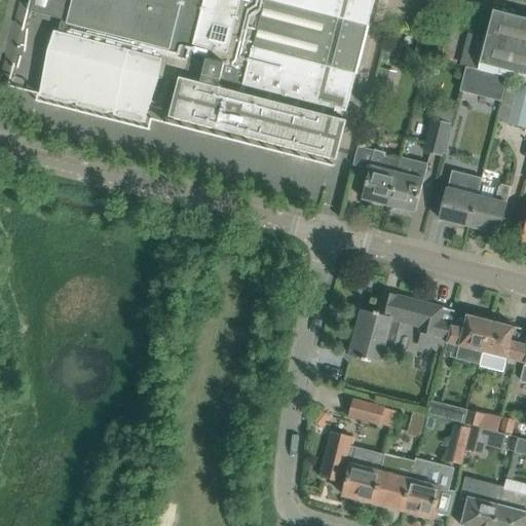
[(71,0),(67,21),(62,20),(59,32),(54,31),(48,50),(40,97),(144,123),(159,78),(179,83),(170,117),(336,160),(346,120),(344,120),(357,73),(358,73),(369,26),(368,26),(374,0),(71,0)]
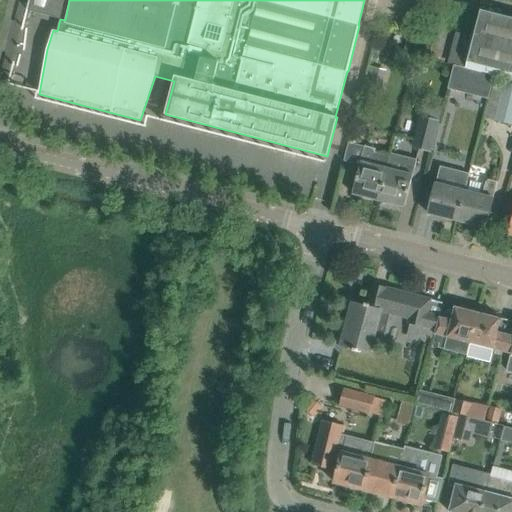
[(464,69),(487,75),(494,77),(511,81),(511,17),(479,9),(472,37),(458,34),(457,39),(471,43),(464,69)]
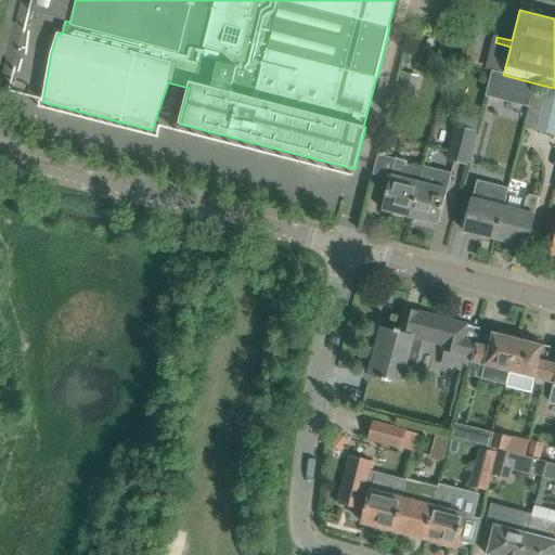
[(492,73),(486,99),(529,110),(536,84),(528,81),(503,75),(492,73)]
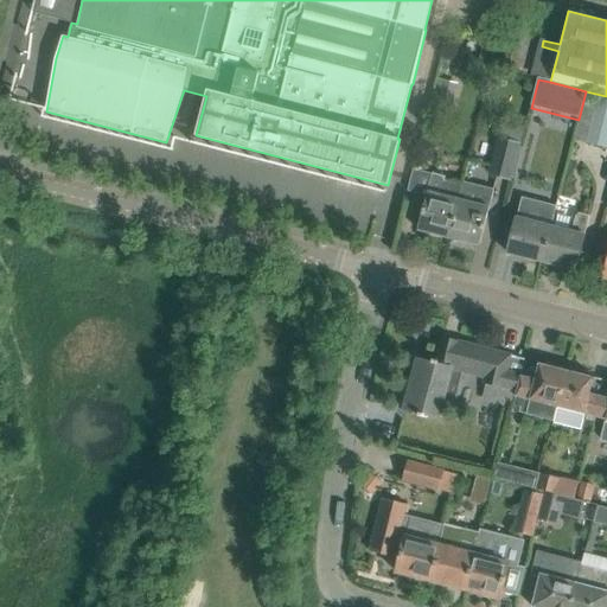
[(448,106),(454,84),(441,81),(435,103),(448,106)]
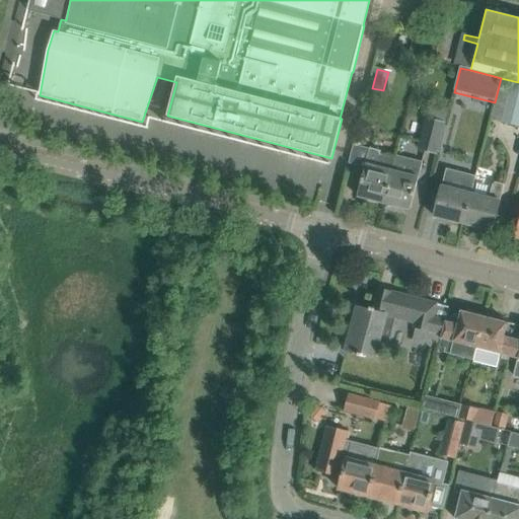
[(518,86),(511,85),(501,124),(518,128),(518,86)]
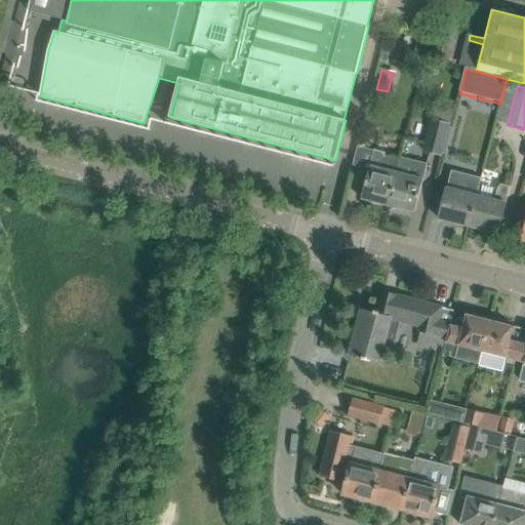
[(431,121),(422,154),(442,158),(450,126),(431,121)]
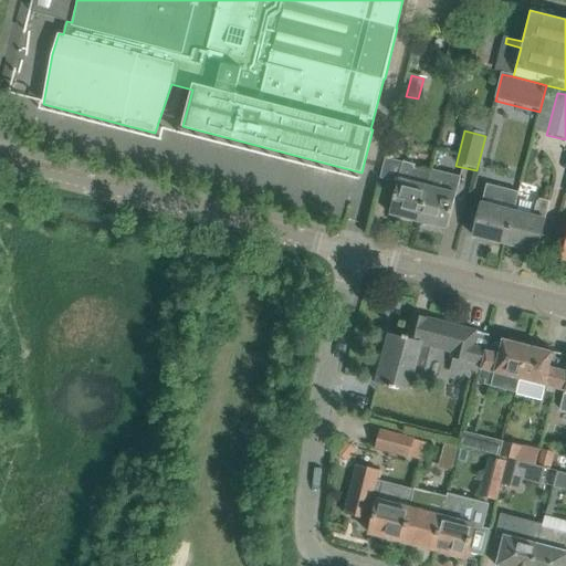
[(418,221),(430,173),(413,168),(415,165),(402,161),(389,213),(418,221)]
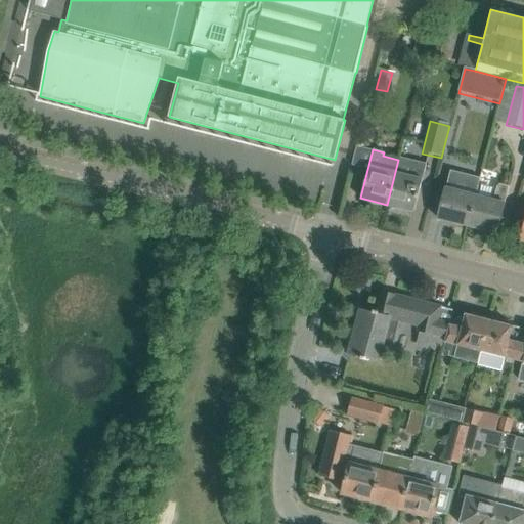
[(415,212),(419,191),(427,164),(399,157),(398,160),(387,205),(415,212)]
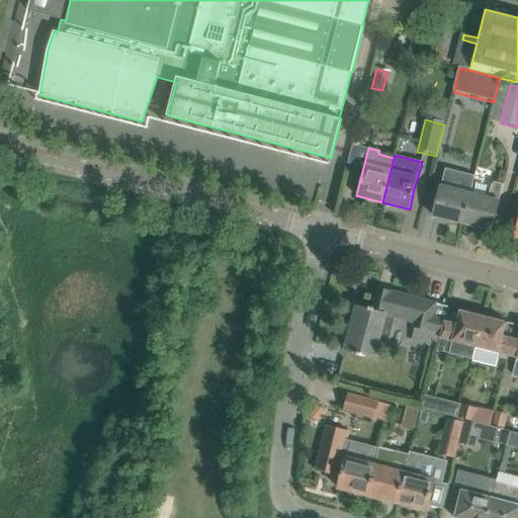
[(475,175),(455,170),(445,168),(433,216),(462,223),(469,191),(475,175)]
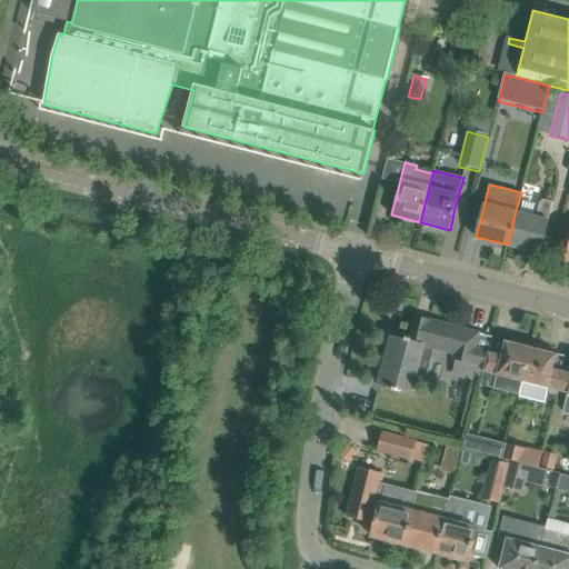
[(540,253),(546,231),(553,201),(540,198),(536,216),(516,210),(508,245),(540,253)]
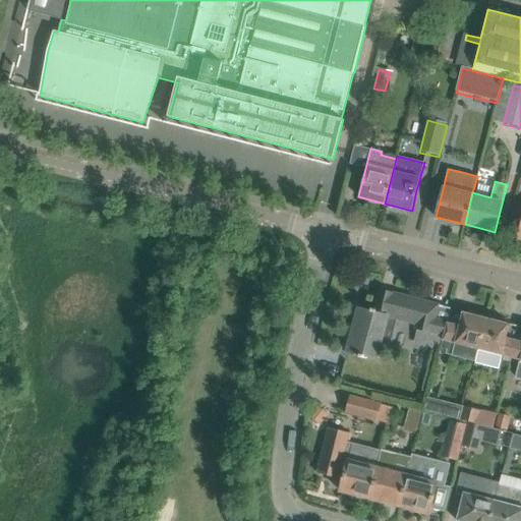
[(440,350),(441,347),(451,308),(381,290),(375,309),(368,307),(368,309),(359,307),(347,352),(359,355),(359,357),(363,358),(364,356),(377,359),(387,317),(417,325),(416,329),(417,330),(414,343),(440,350)]
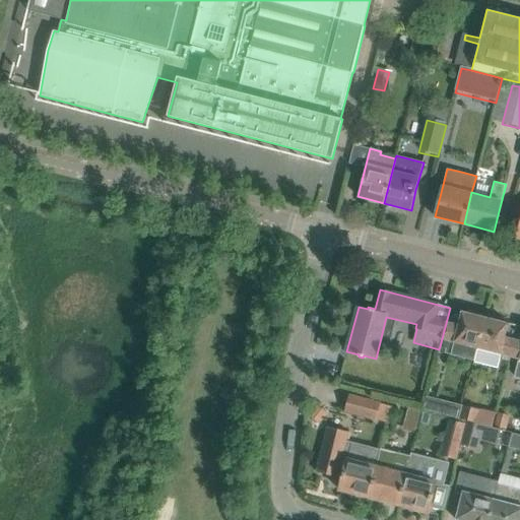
[(474,359),(485,317),(462,311),(458,325),(448,322),(451,308),(450,308),(440,346),(454,350),(453,353),(474,359)]
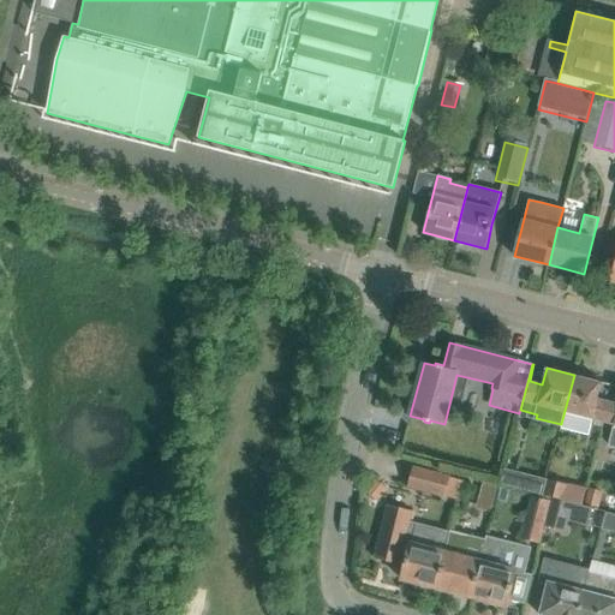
[(603,423),(609,401),(597,399),(602,382),(574,375),(561,424),(560,429),(590,436),(595,421),(603,423)]
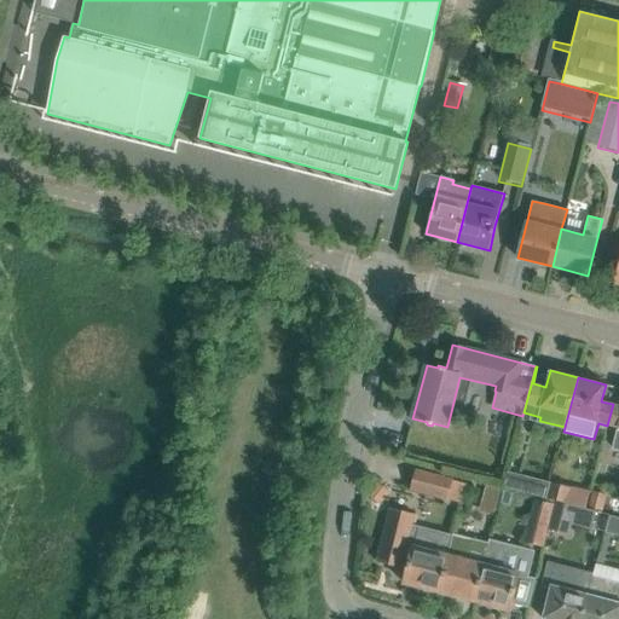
[(613,449),(618,449),(618,405),(613,404),(607,426),(618,428),(613,449)]
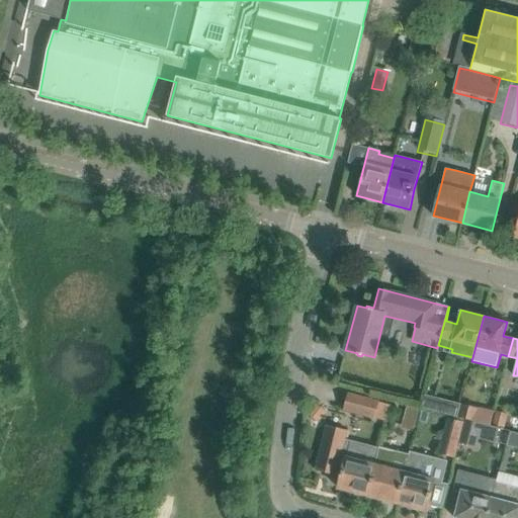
[(379,402),(348,394),(343,410),(374,418),(379,402)]
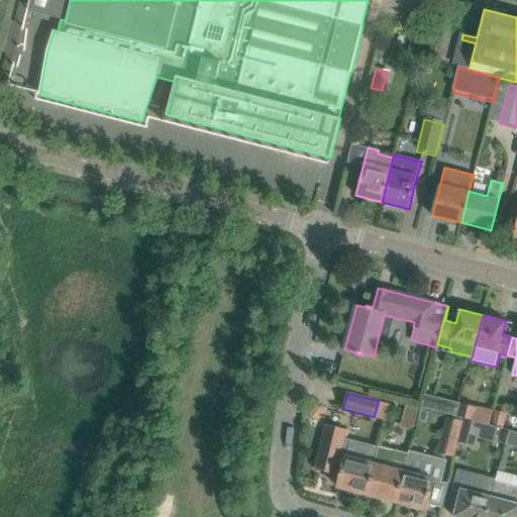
[(420,406),(456,415),(459,403),(423,394),(420,406)]
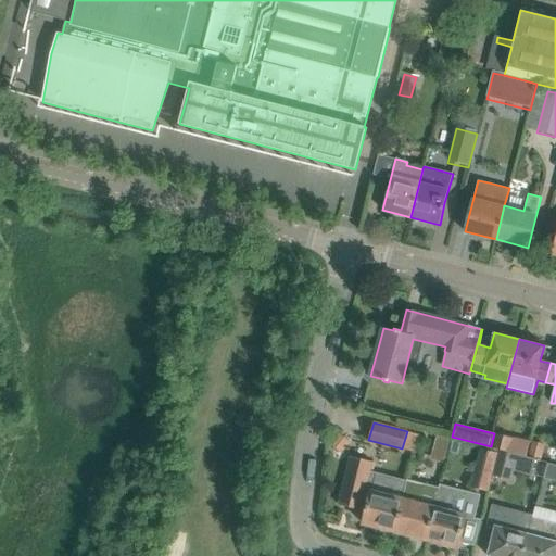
[(494,433),(491,446),(510,452),(514,438),(494,433)]
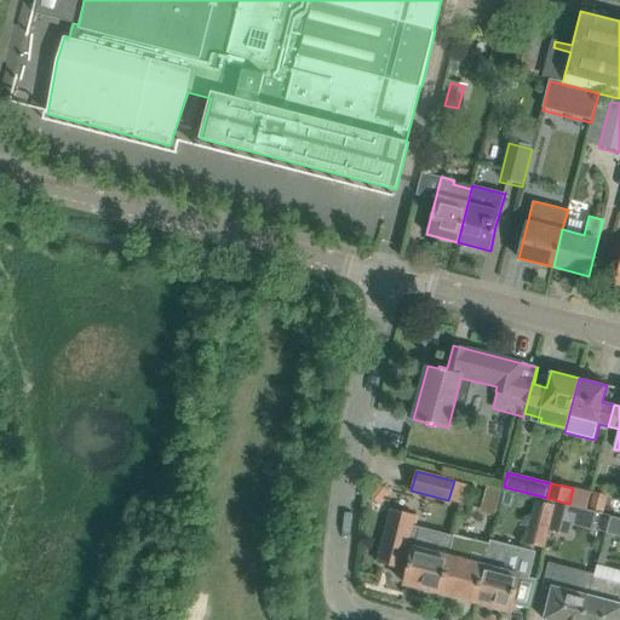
[(543,547),(555,505),(537,500),(524,543),(543,547)]
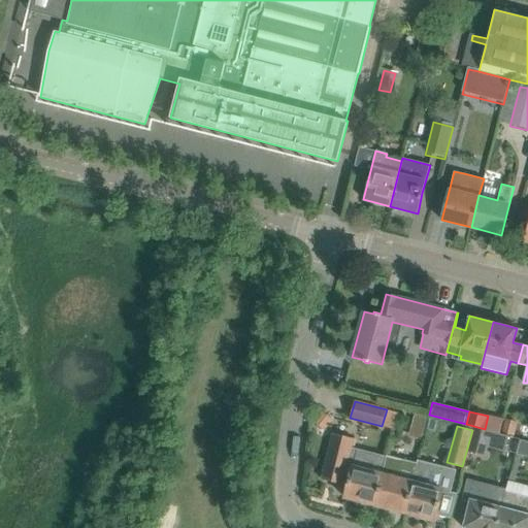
[(329,448),(322,479),(348,486),(344,497),(374,505),(387,457),(352,448),(354,438),(333,433),(329,448)]
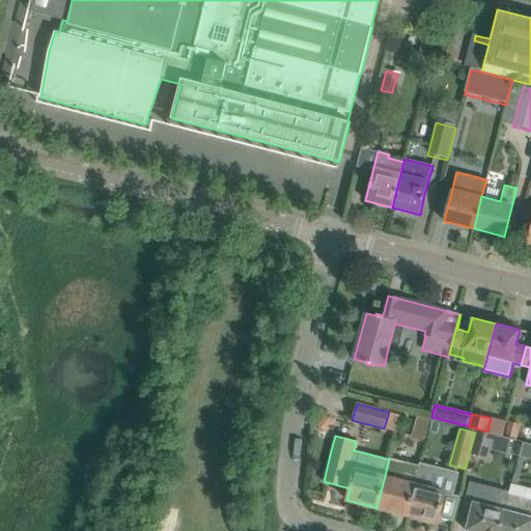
[(530,458),(530,442),(524,440),(520,456),(530,458)]
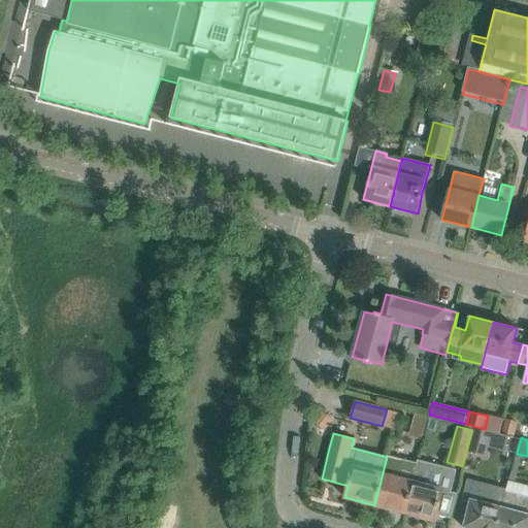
[(477,470),(486,441),(473,438),(465,467),(477,470)]
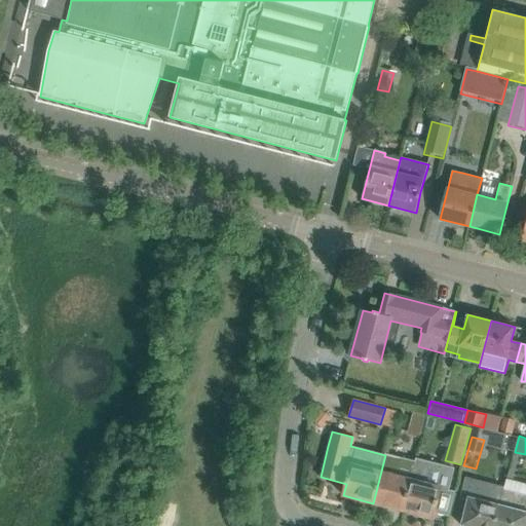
[(385,455),(373,503),(374,503),(403,511),(415,462),(385,455)]
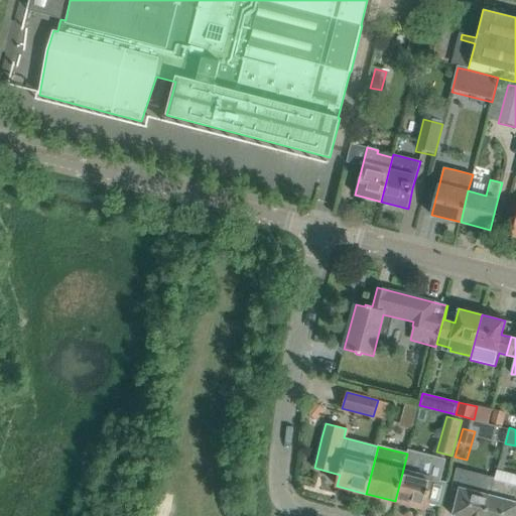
[(407,454),(395,501),(425,509),(433,480),(439,481),(445,460),(433,457),(433,458),(433,461),(407,454)]
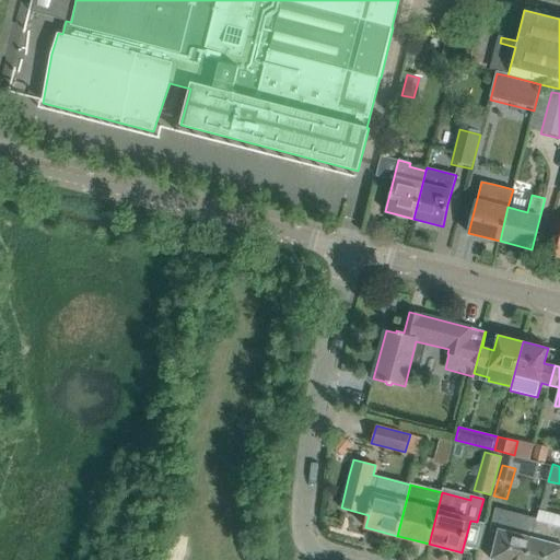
[(494,506),(489,528),(499,531),(497,538),(491,559),(492,559),(526,559),(537,521),(537,517),(494,506)]
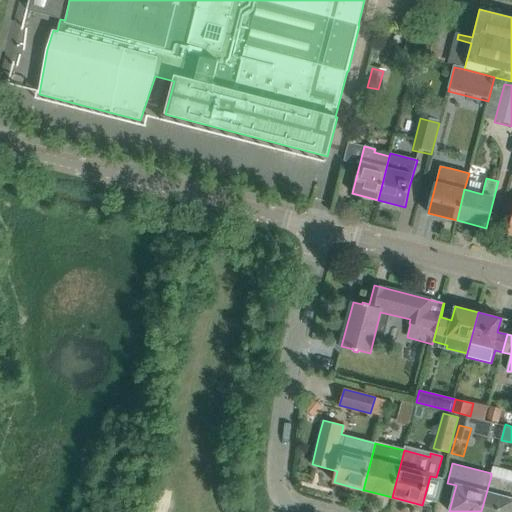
[(491,476),(481,511),(511,511),(511,481),(491,476)]
